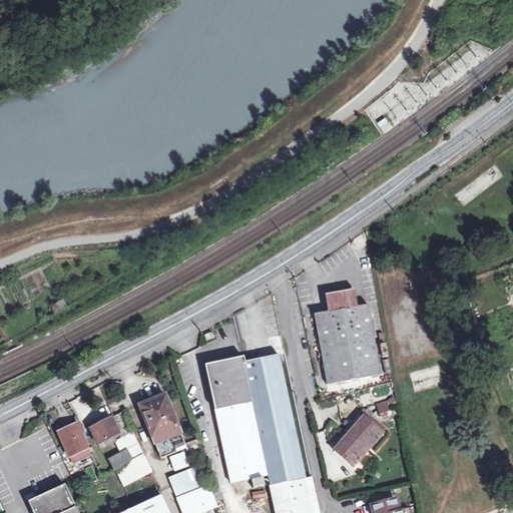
[(325,298),(326,302),(328,312),(314,315),(326,385),(380,376),(368,305),(357,307),(354,293),(325,298)]
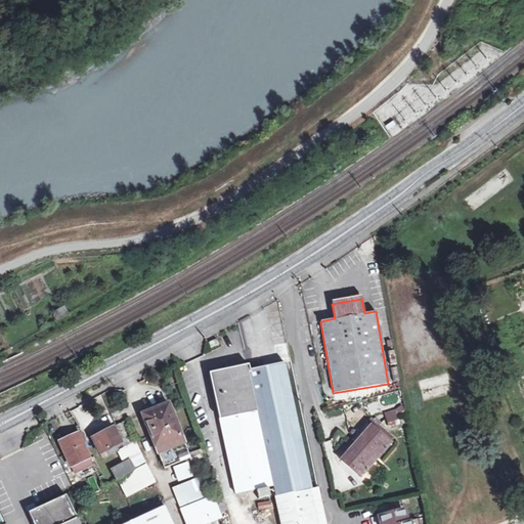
[(51,305),(55,312),(50,315),(54,320),(64,314),(56,301),(51,305)]
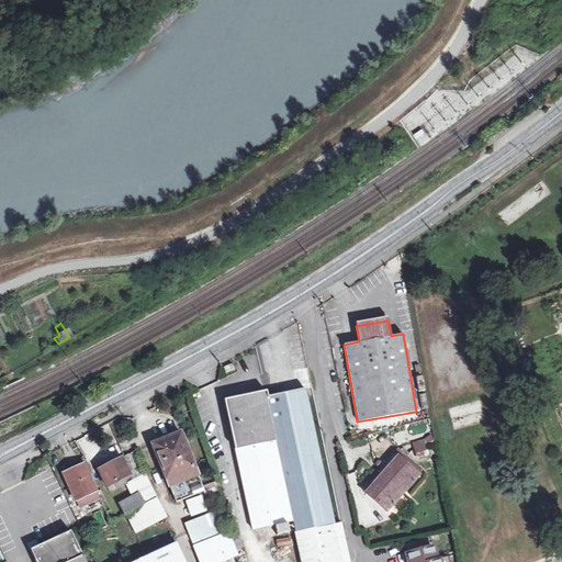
[(343,334),(344,345),(359,341),(357,330),(343,334)]
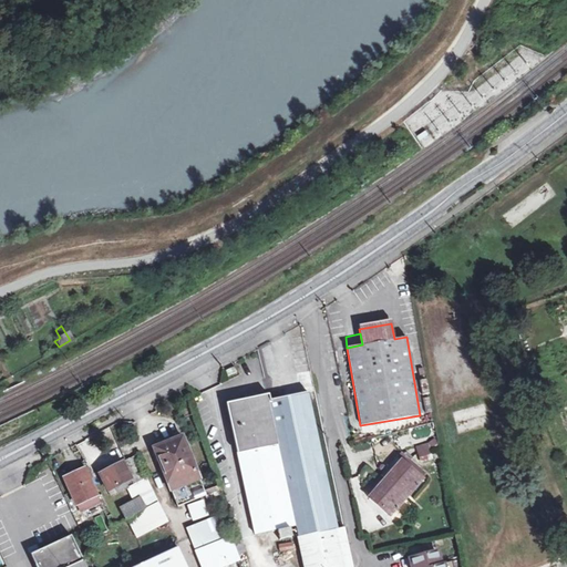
[(233,363),(225,368),(230,381),(239,377),(233,363)]
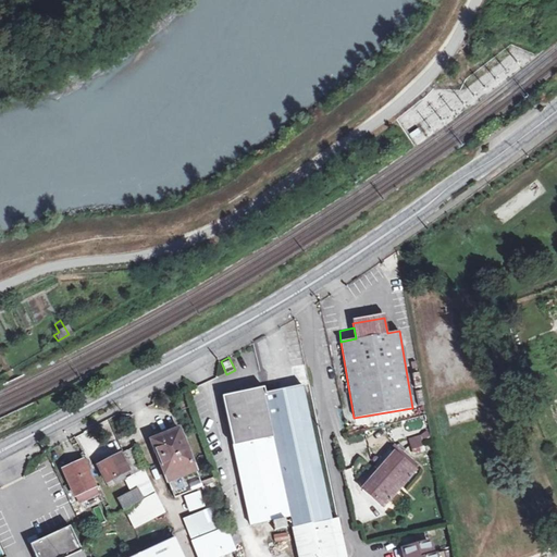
[(265,394),(292,516),(294,529),(331,521),(317,453),(313,442),(310,425),(308,412),(302,385),(265,394)]
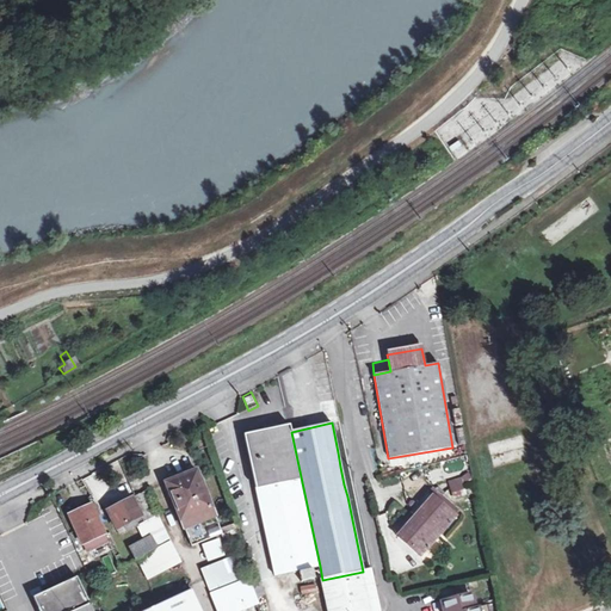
[(320,566),(291,432),(290,426),(245,437),(276,576),(320,566)]
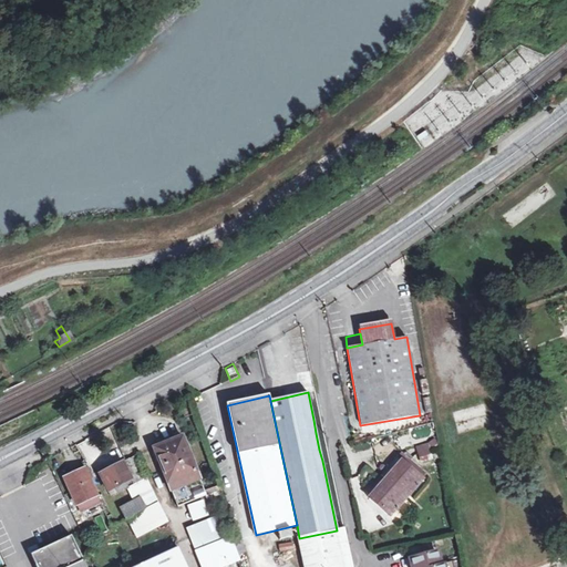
[(206,496),(204,491),(183,437),(155,449),(178,507),(206,496)]
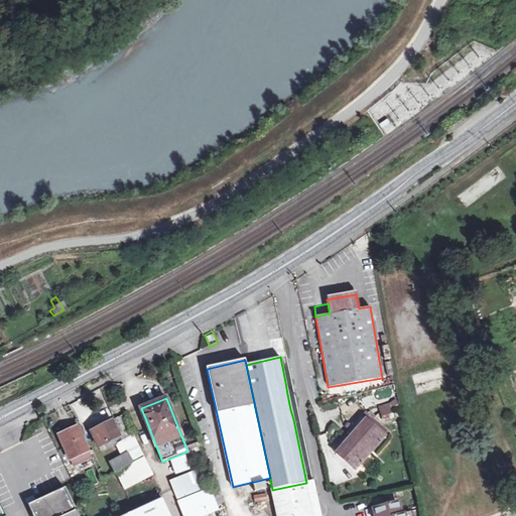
[(378,407),(382,421),(394,418),(389,403),(378,407)]
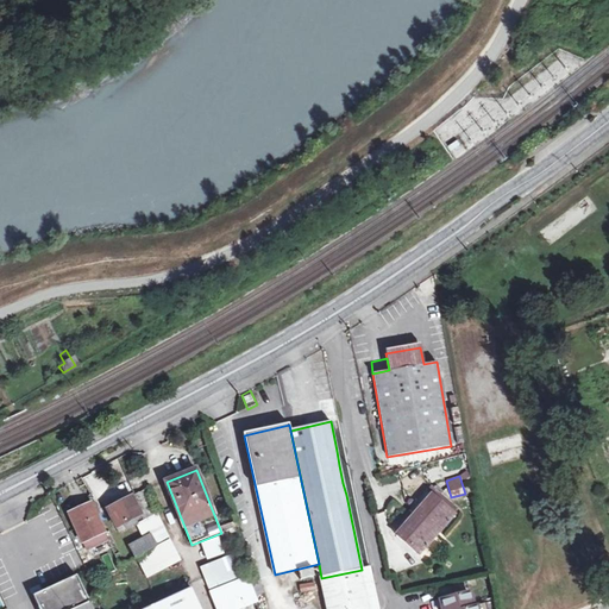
[(431,487),(412,509),(416,513),(396,535),(419,554),(458,510),(431,487)]
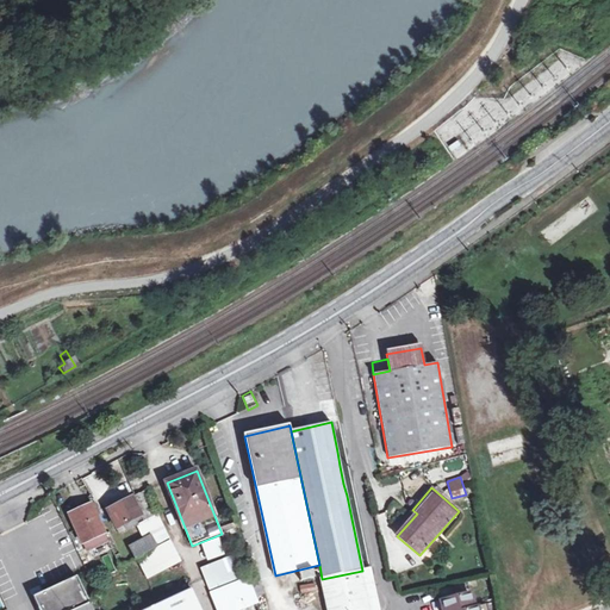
[(143,521),(157,515),(145,490),(106,510),(117,529),(124,526),(126,531),(137,527),(143,539),(129,546),(135,556),(156,547),(143,521)]
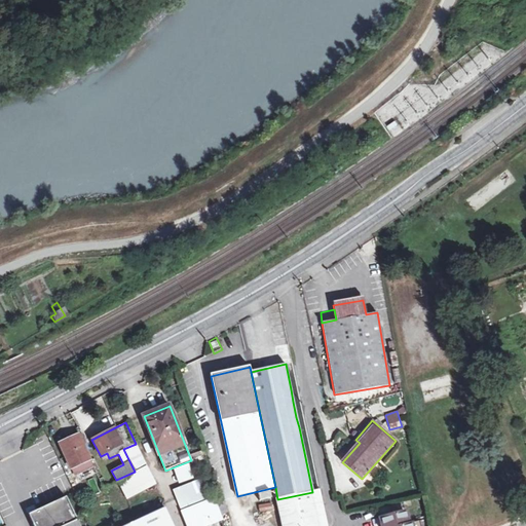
[(78,436),(82,445),(85,443),(79,429),(76,430),(78,436)]
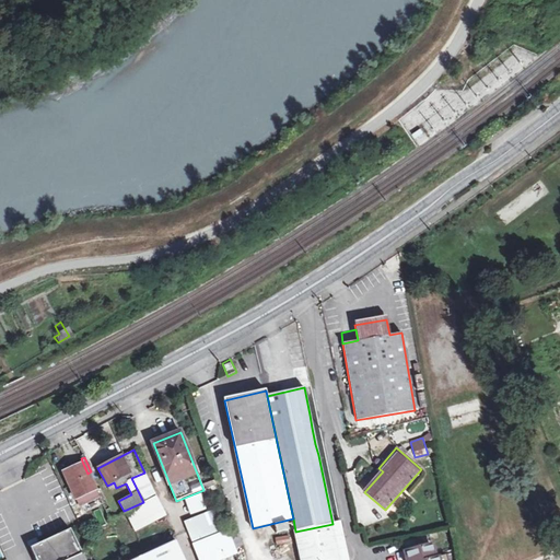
[(95,490),(88,474),(83,464),(65,473),(77,499),(95,490)]
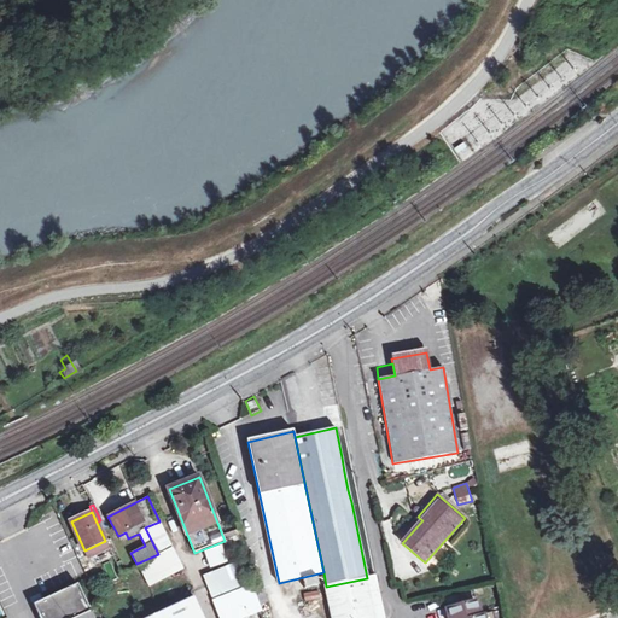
[(398,538),(402,543),(423,520),(418,517),(398,538)]
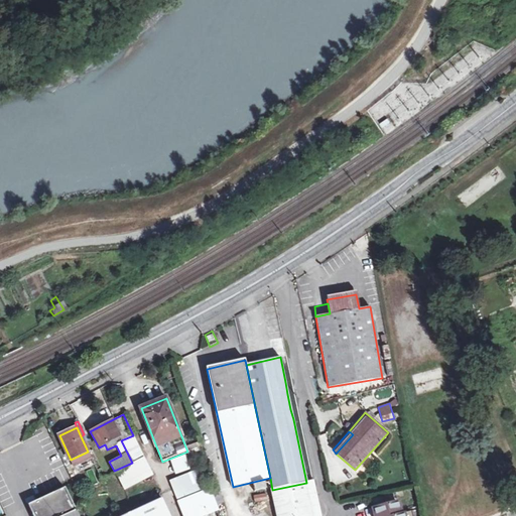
[(121,440),(132,463),(143,457),(133,435),(121,440)]
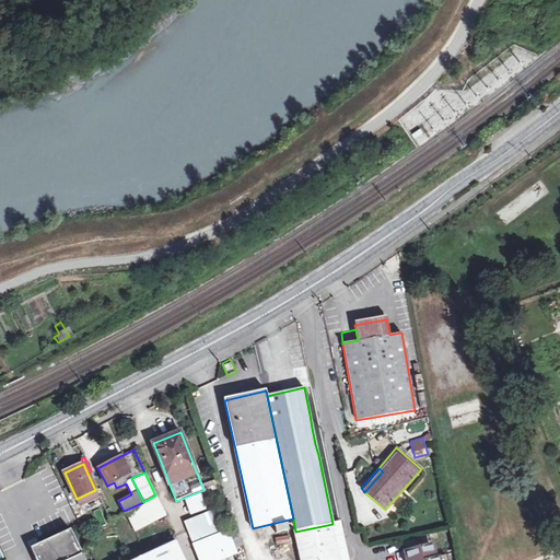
[(219,479),(206,483),(208,489),(220,483),(219,479)]
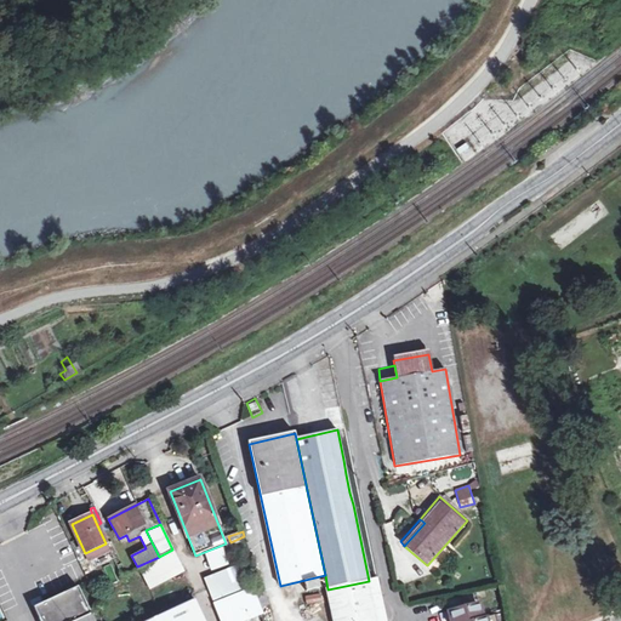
[(109,541),(106,543),(112,558),(115,567),(121,564),(109,541)]
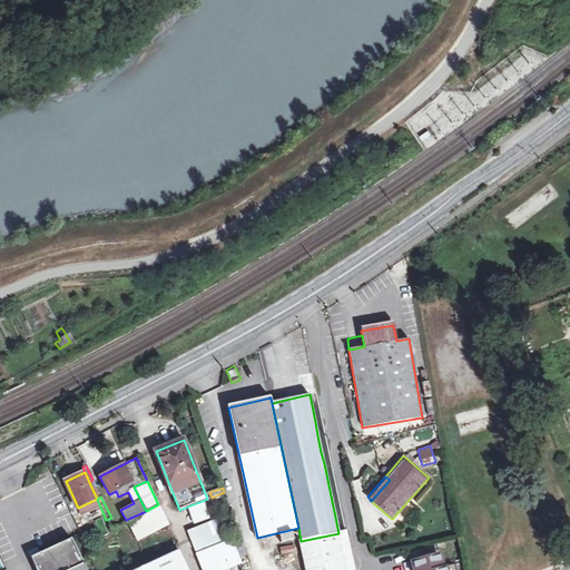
[(189,508),(195,526),(212,520),(206,502),(189,508)]
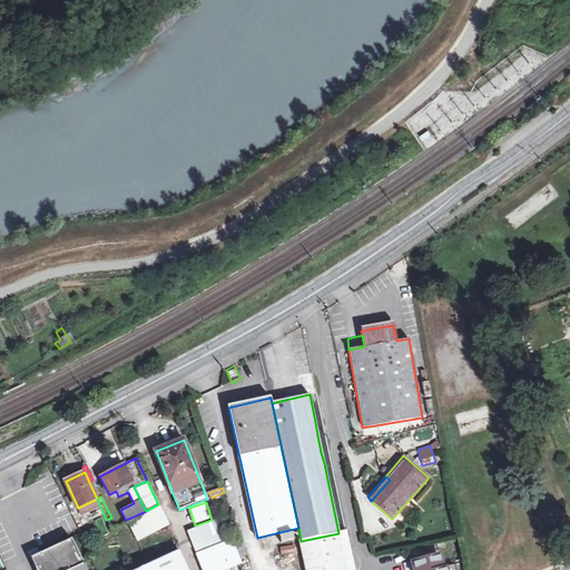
[(158,504),(146,511),(126,520),(136,542),(168,526),(158,504)]
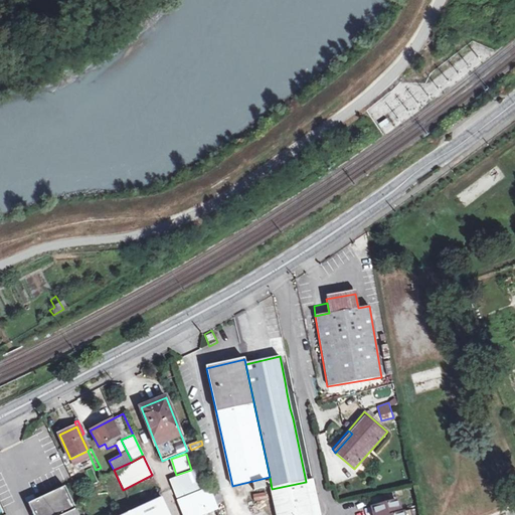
[(95,468),(87,471),(92,486),(101,483),(95,468)]
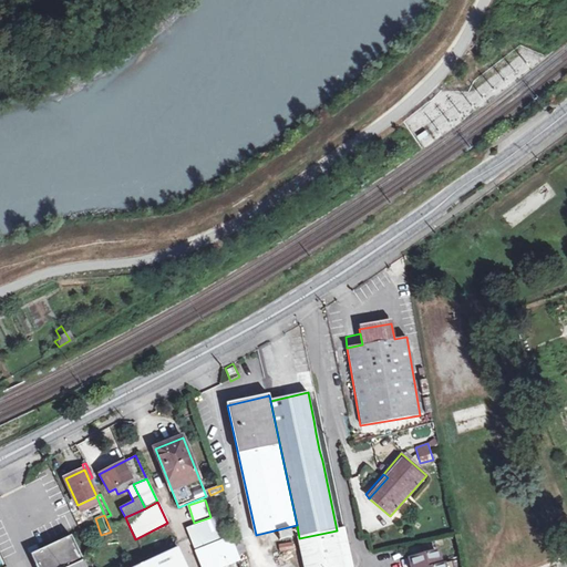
[(222,515),(187,528),(196,552),(230,537),(222,515)]
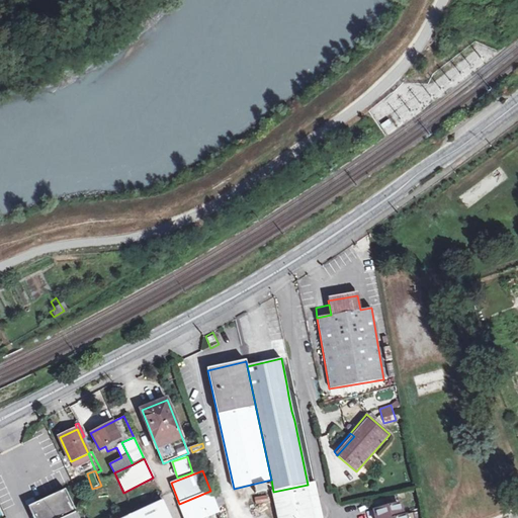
[(254,485),(255,494),(267,491),(265,483),(254,485)]
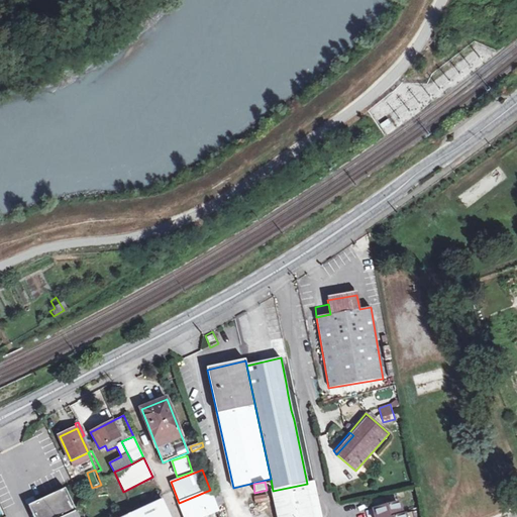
[(307,484),(273,491),(278,516),(320,516),(313,483),(307,484)]
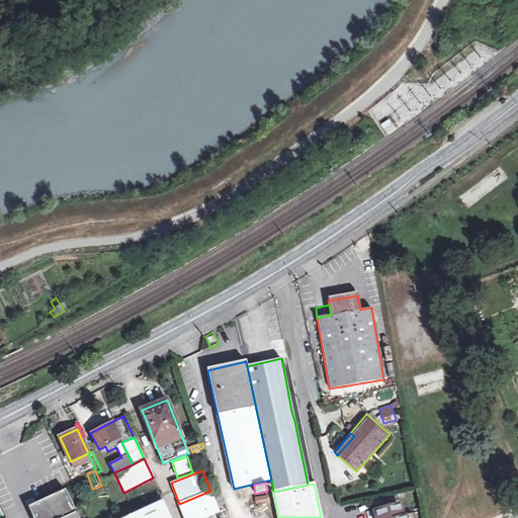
[(78,517),(65,491),(28,508),(32,517),(78,517)]
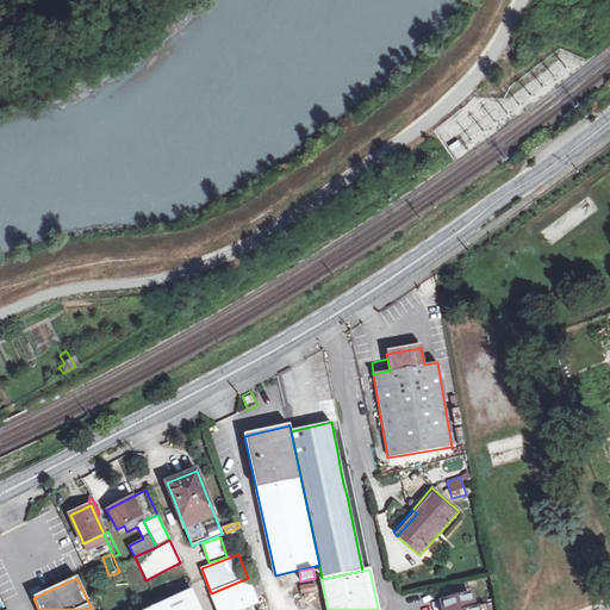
[(235,609),(256,603),(248,578),(211,593),(217,609),(235,609)]
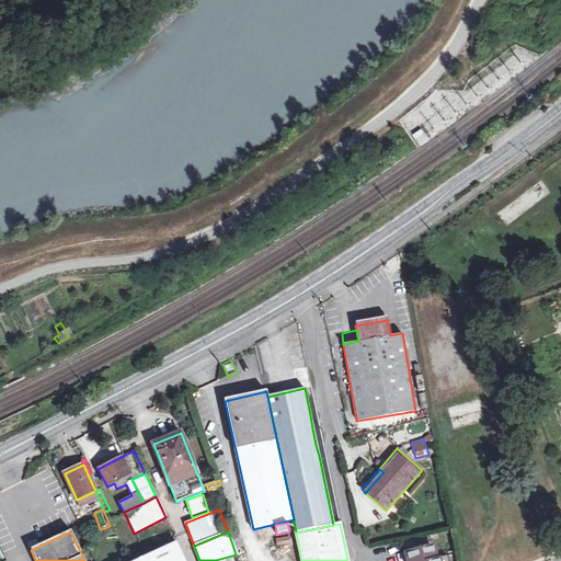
[(289,536),(274,539),(276,547),(290,544),(289,536)]
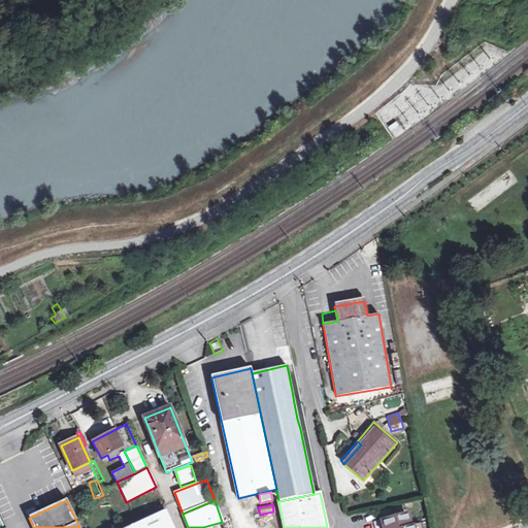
[(172,527),(165,510),(126,527),(172,527)]
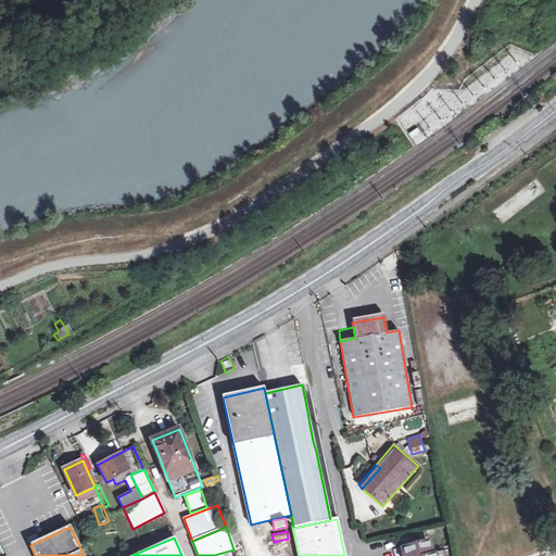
[(403,547),(405,555),(408,554),(408,555),(422,555),(432,554),(428,541),(403,547)]
